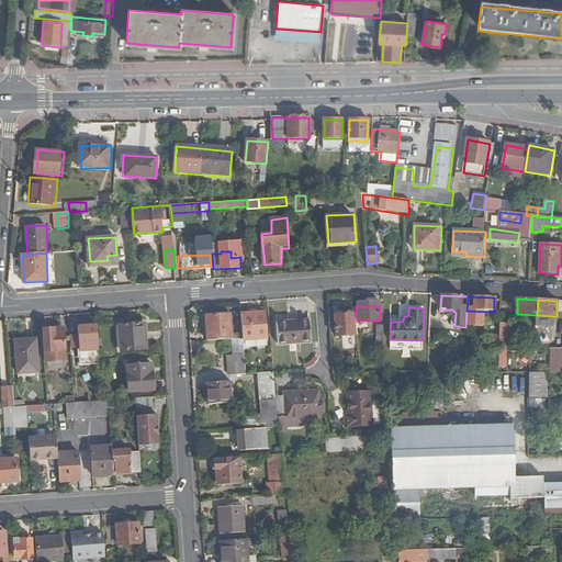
[(266,312),(242,314),(243,334),(243,340),(243,344),(268,341),(266,312)]
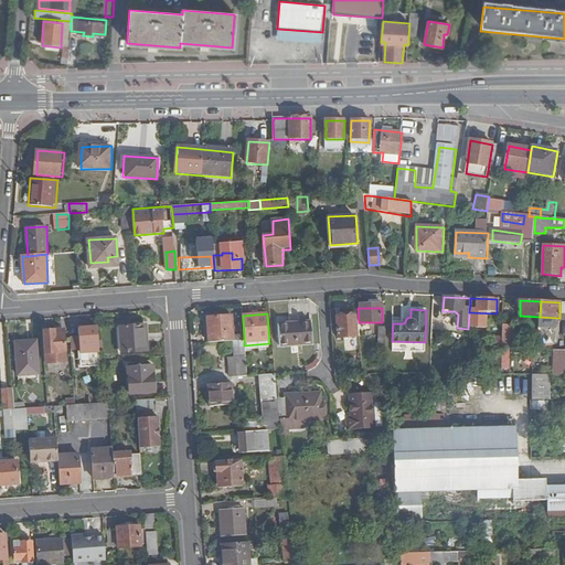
[(208,319),(209,344),(234,342),(244,342),(244,336),(233,336),(232,317),(208,319)]
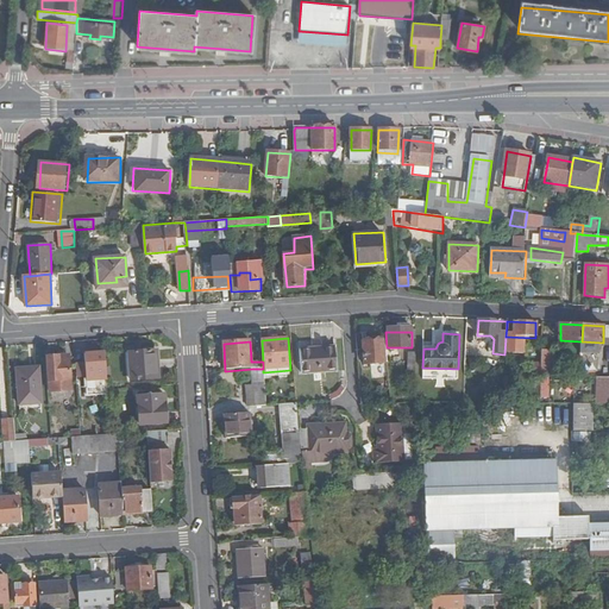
[(384,364),(383,341),(363,343),(364,365),(384,364)]
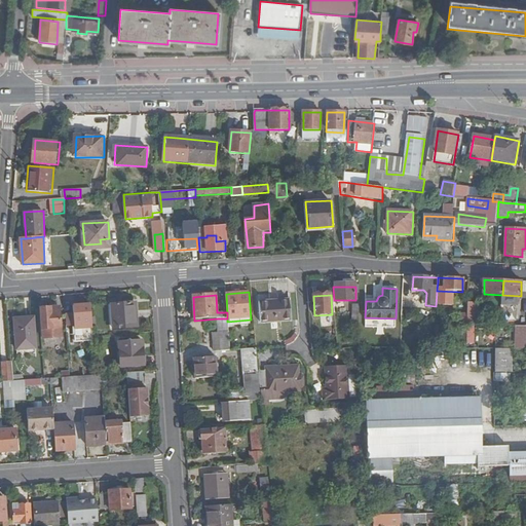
[(291,321),(289,300),(259,302),(260,324),(291,321)]
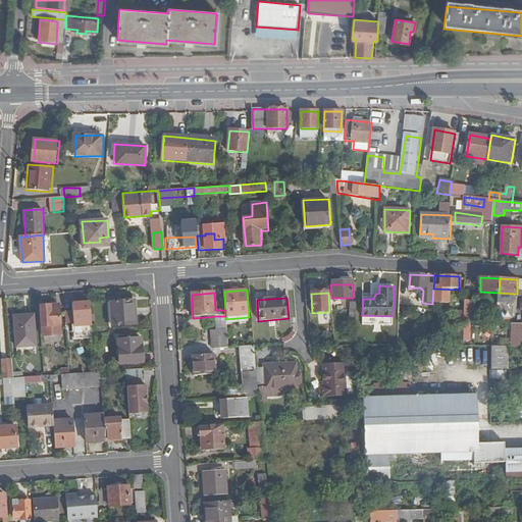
[(474,301),(464,301),(464,312),(464,323),(476,324),(476,314),(474,313),(474,301)]
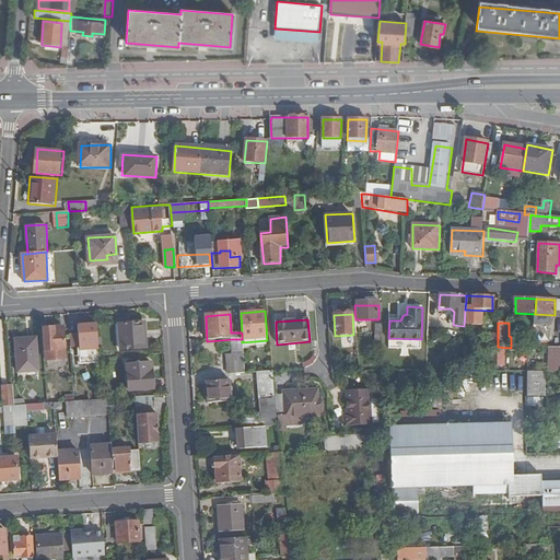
[(148,349),(146,324),(120,326),(121,350),(148,349)]
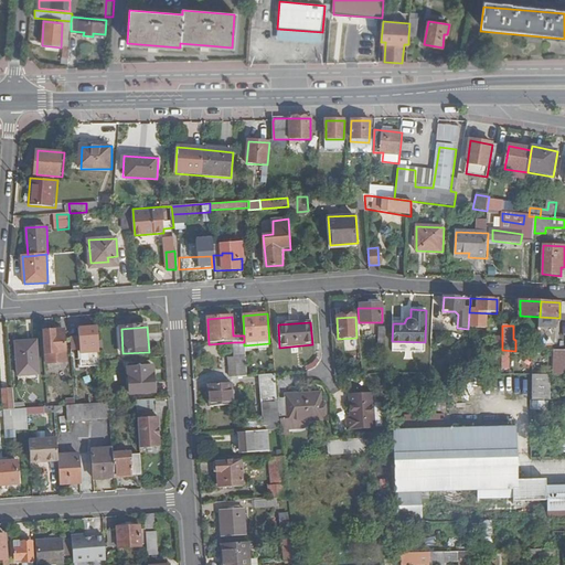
[(99,352),(98,328),(78,329),(81,353),(99,352)]
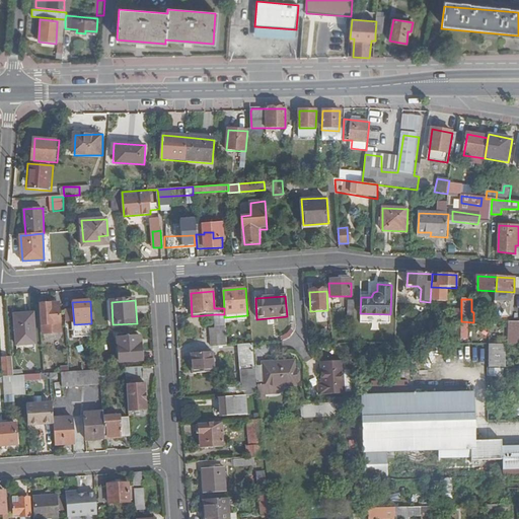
[(59,303),(39,304),(41,325),(52,324),(52,322),(61,321),(59,303)]
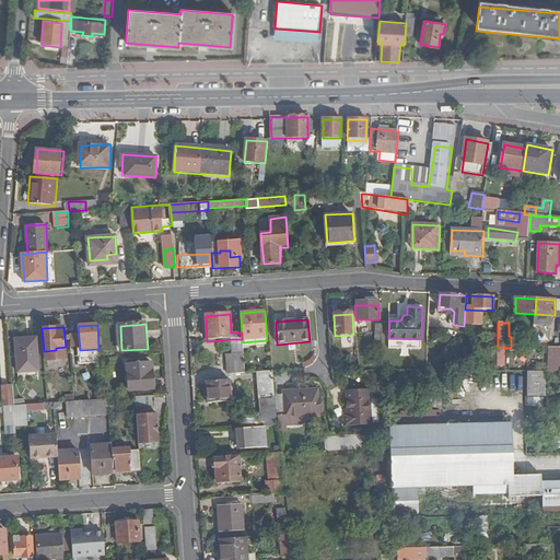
[(464,330),(463,346),(474,347),(475,330),(464,330)]
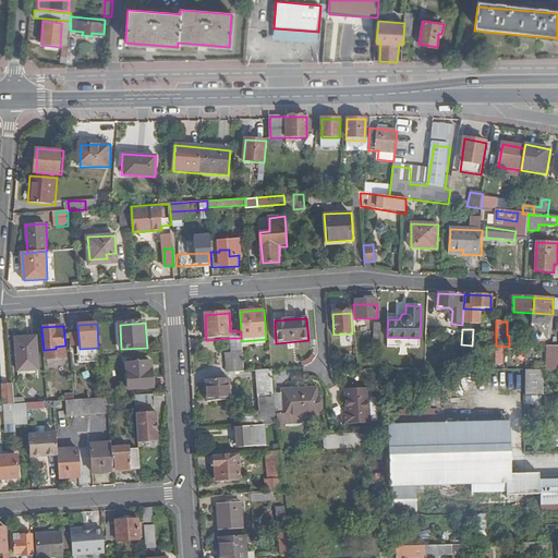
[(496,346),(496,334),(485,334),(484,346),(496,346)]
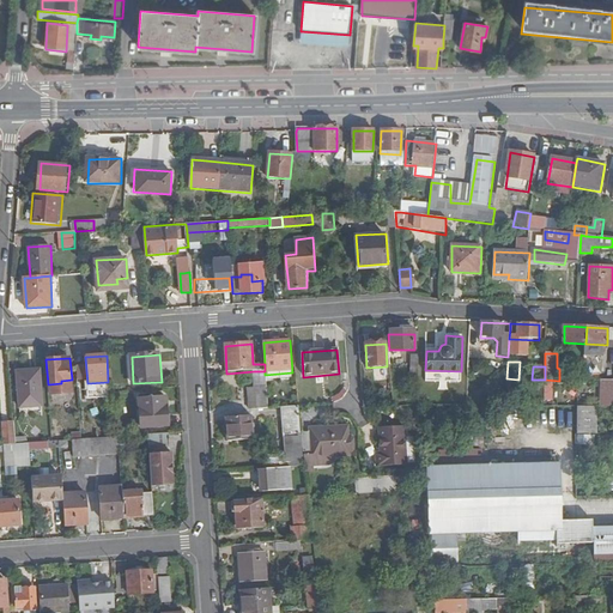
[(41,370),(30,371),(30,376),(18,377),(19,410),(43,407),(41,370)]
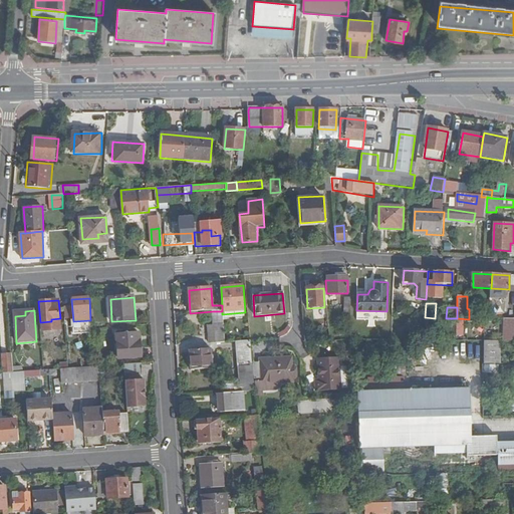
[(208,326),(209,343),(210,343),(224,342),(222,314),(222,311),(213,311),(214,325),(208,326)]
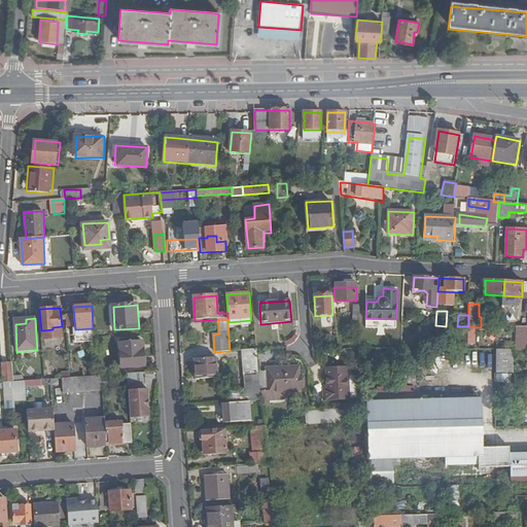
[(526,328),(519,328),(518,351),(526,351),(526,328)]
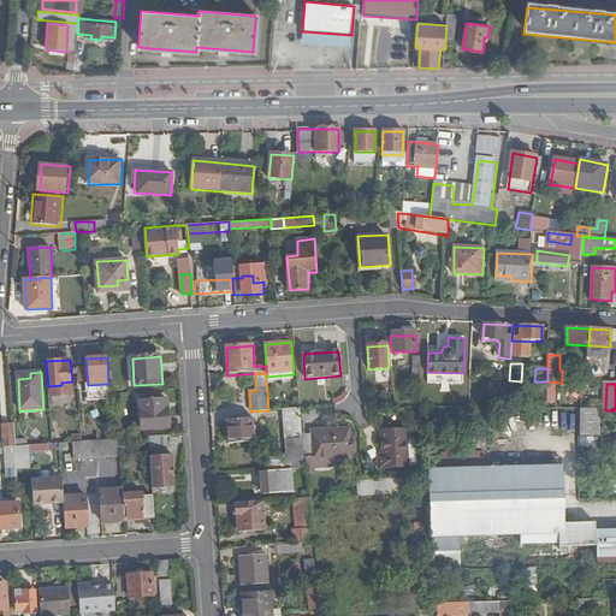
[(165,408),(165,400),(138,401),(141,430),(169,427),(167,408),(165,408)]
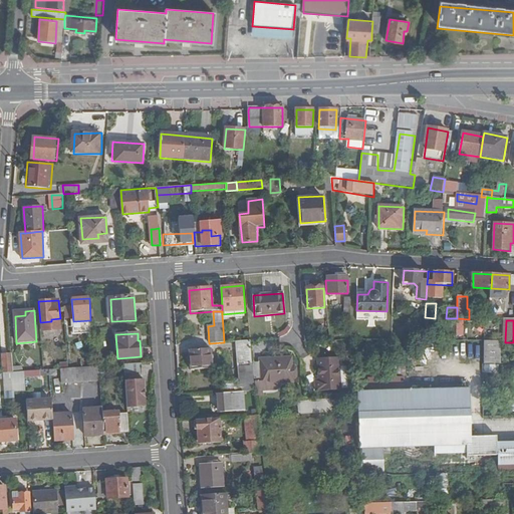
[(252,361),(251,340),(238,341),(240,382),(241,392),(244,392),(255,391),(253,361),(252,361)]
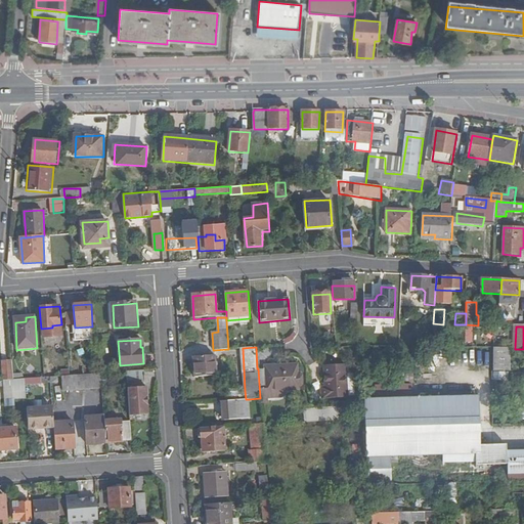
[(492,379),(509,380),(510,347),(493,347),(492,379)]
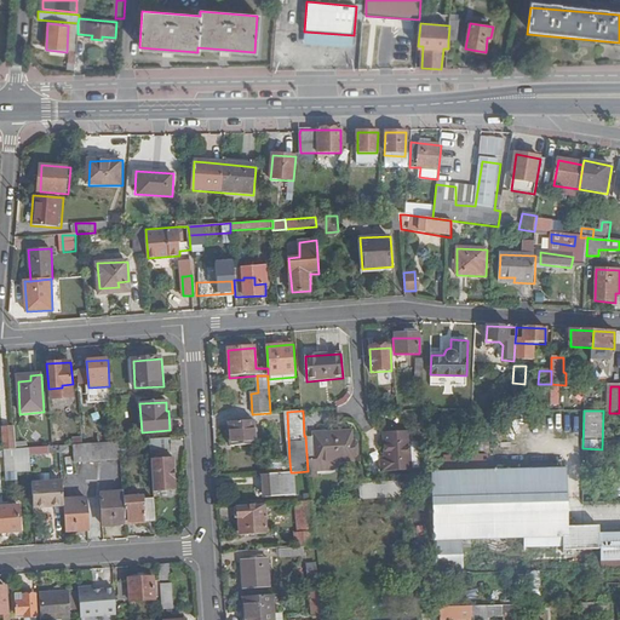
[(257,446),(256,422),(230,423),(231,447),(257,446)]
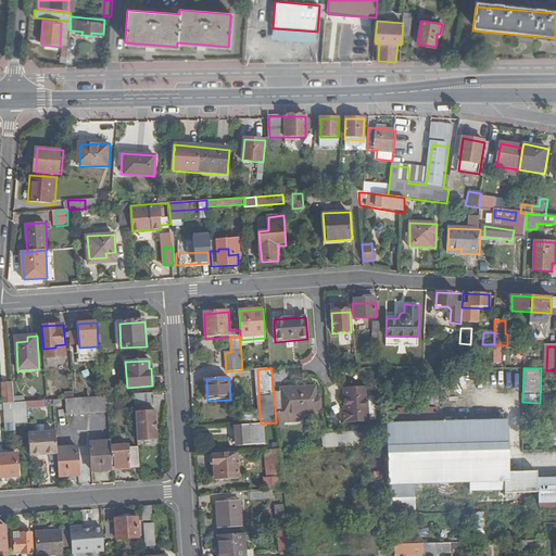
[(13,403),(12,383),(2,384),(3,404),(13,403)]
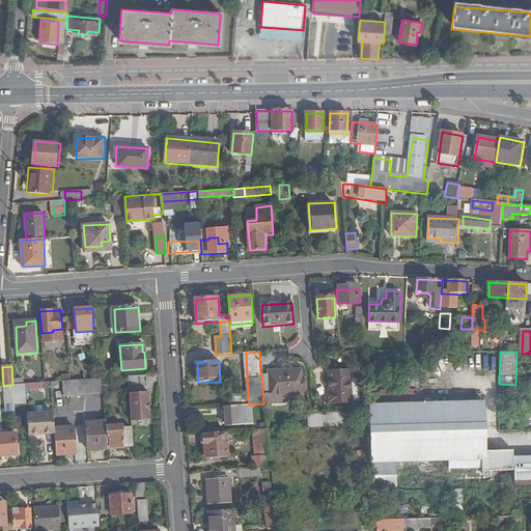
[(271,373),(261,373),(263,403),(266,403),(266,408),(273,408),(273,397),(304,395),(303,369),(271,370),(271,373)]
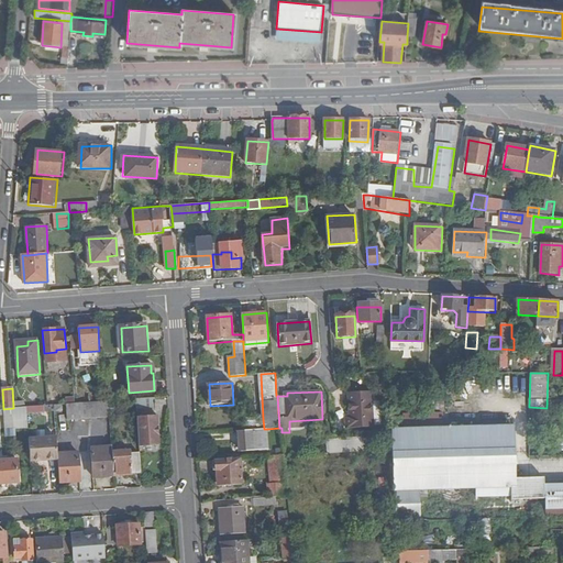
[(373,428),(371,395),(349,396),(350,418),(346,418),(348,429),(373,428)]
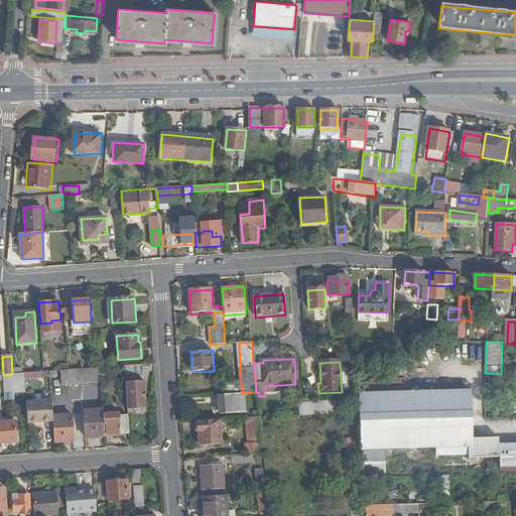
[(143,374),(142,364),(123,365),(124,375),(143,374)]
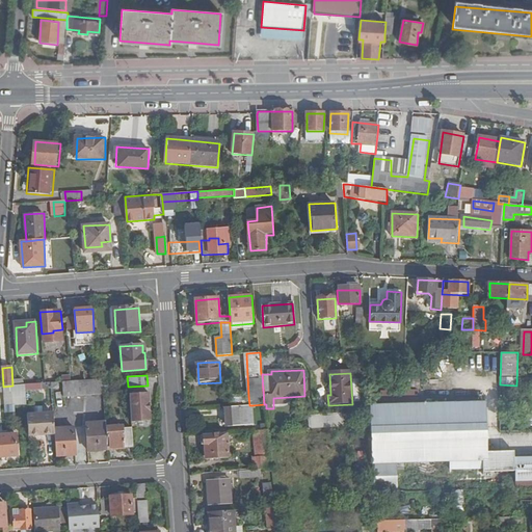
[(102,378),(76,380),(77,396),(103,394),(102,378)]
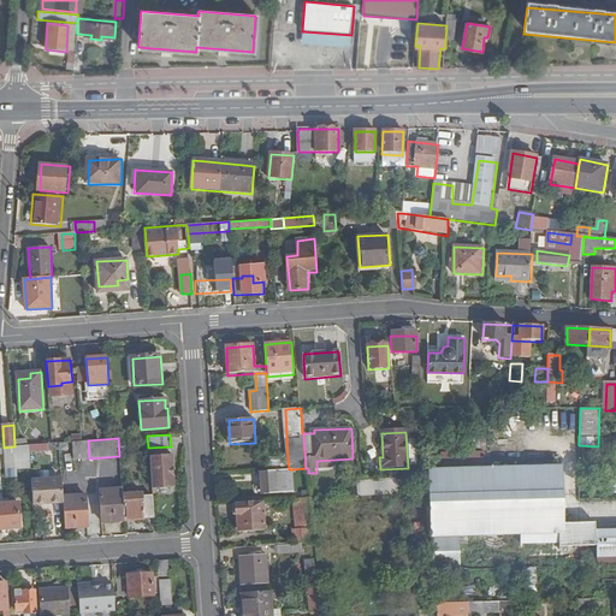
[(88,440),(83,440),(72,442),(73,460),(89,458),(88,440)]
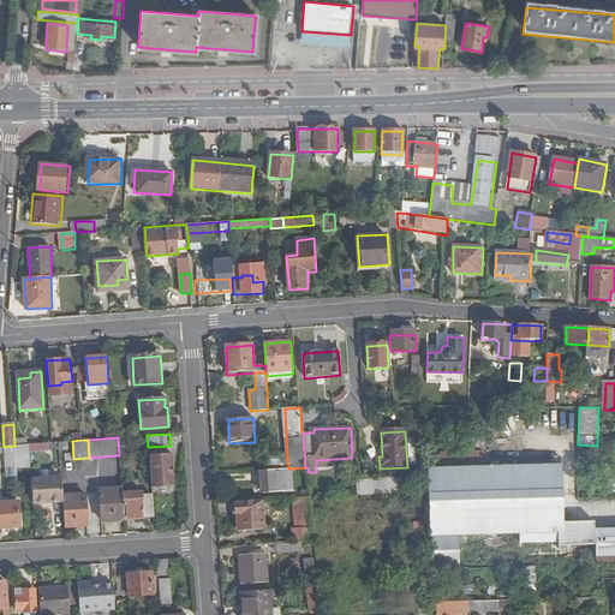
[(59,442),(42,443),(43,453),(59,453),(59,442)]
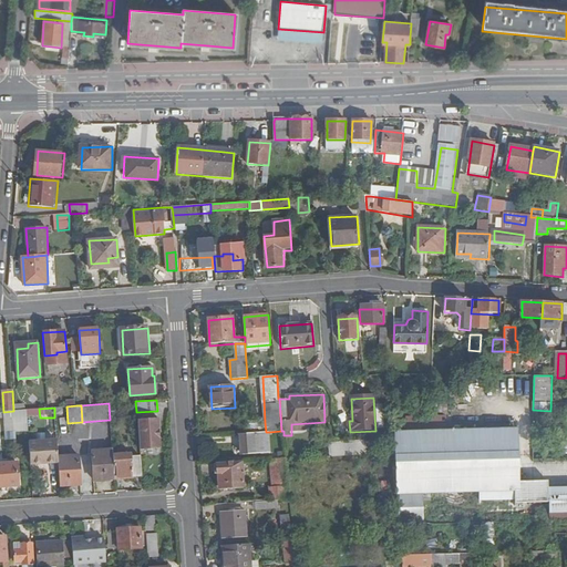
[(138,451),(162,449),(158,419),(136,420),(138,451)]
